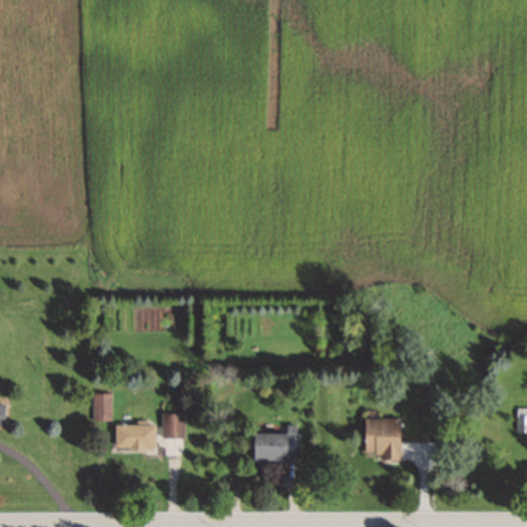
[(526,408),(516,408),(516,432),(526,431),(526,408)]
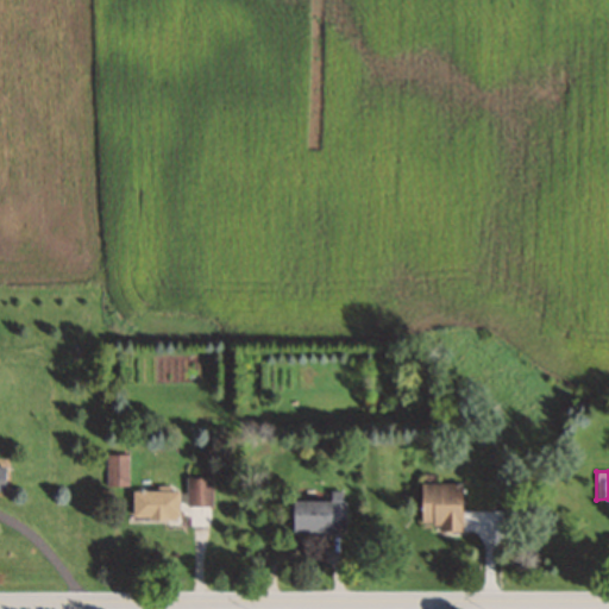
[(187,506),(213,506),(213,478),(187,478),(187,506)]
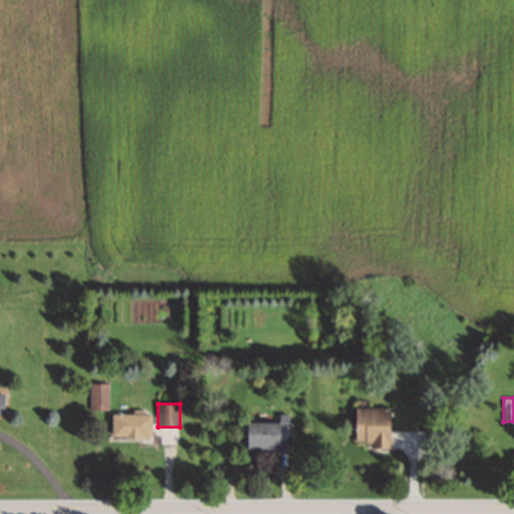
[(368,449),(390,449),(391,408),(354,407),(354,443),(368,443),(368,449)]
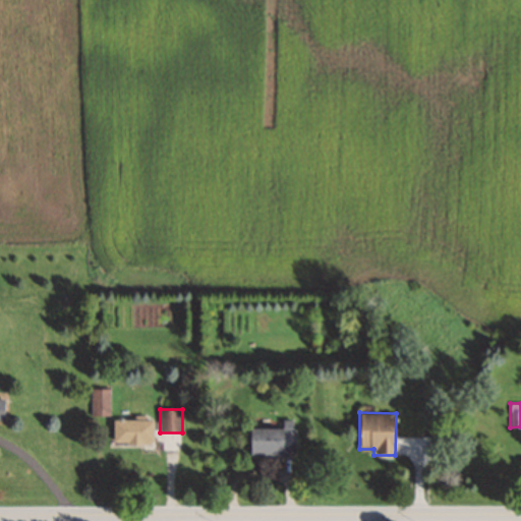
[(151,444),(151,419),(113,419),(113,444),(151,444)]
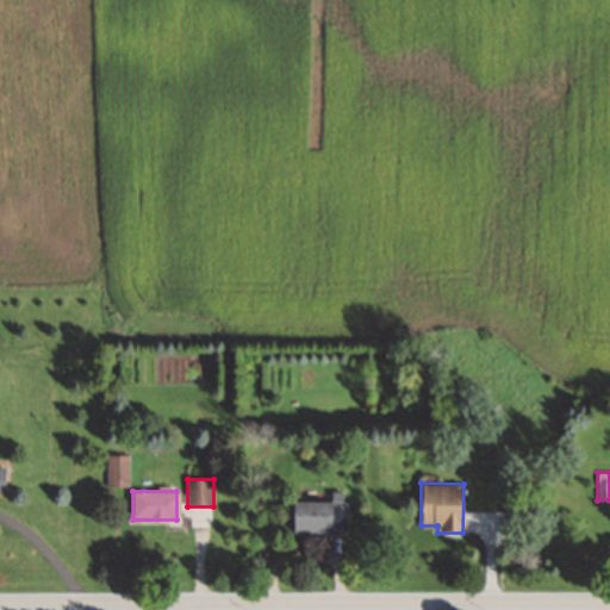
[(346,533),(346,493),(330,493),(330,502),(290,502),(290,533),(346,533)]
